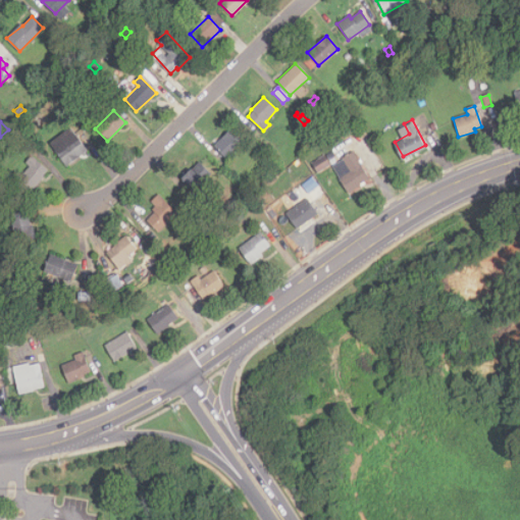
[(226,158),(214,145),(232,128),(245,141),(226,158)]
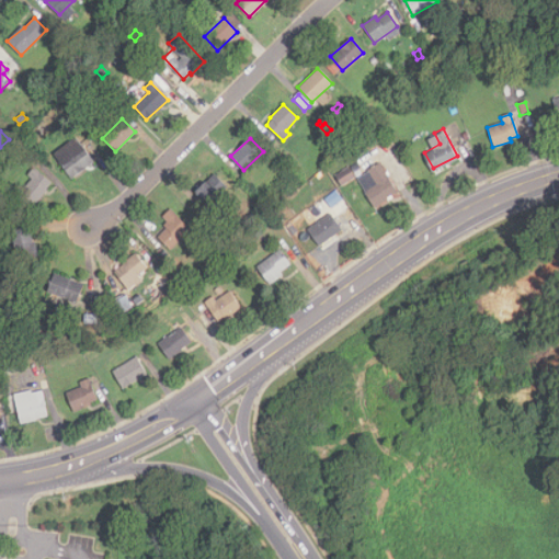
[(361,149),(355,155),(348,146),(353,140),(361,149)]
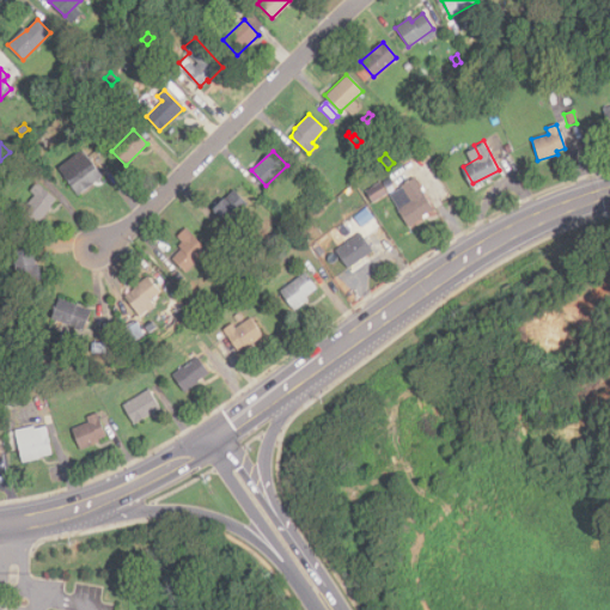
[(78,195),(65,177),(89,159),(102,177),(78,195)]
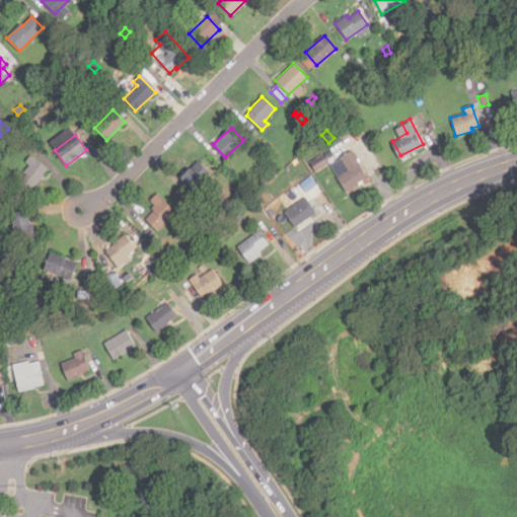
[(30,191),(17,179),(29,164),(25,161),(30,155),(34,158),(39,152),(48,159),(44,165),(48,168),(30,191)]
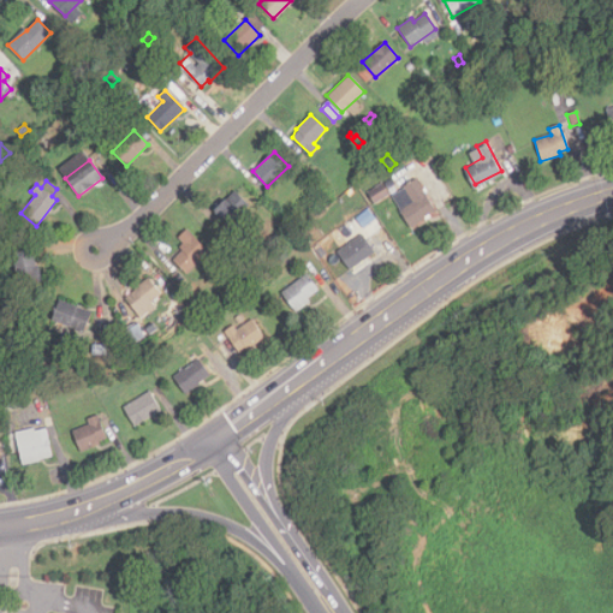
[(388,195),(415,180),(435,212),(410,227),(388,195)]
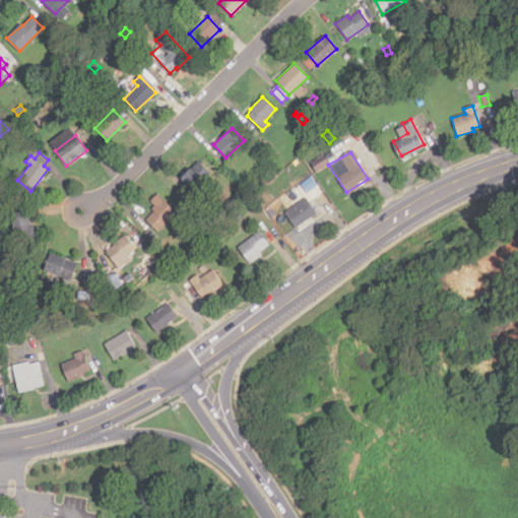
[(328,165),(315,173),(311,162),(322,155),(328,165)]
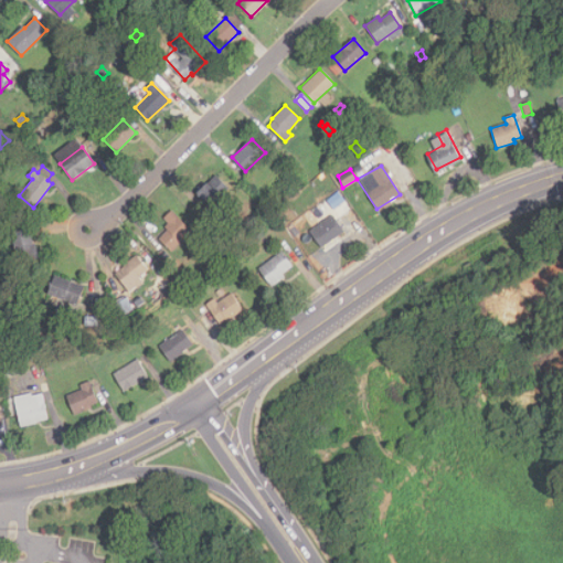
[(210,206),(197,193),(215,176),(229,189),(210,206)]
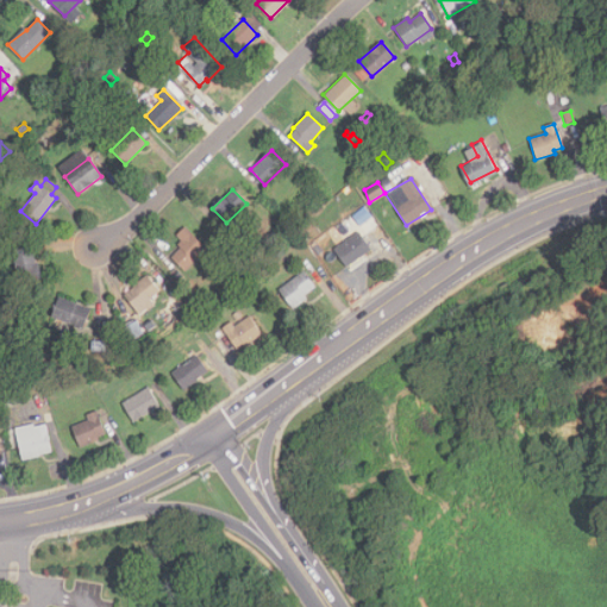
[(183,270),(170,256),(180,246),(177,244),(189,232),(206,249),(183,270)]
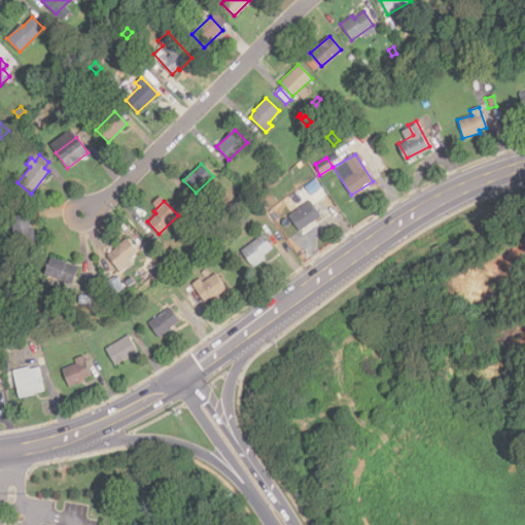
[(300,231),(288,215),(310,201),(321,216),(300,231)]
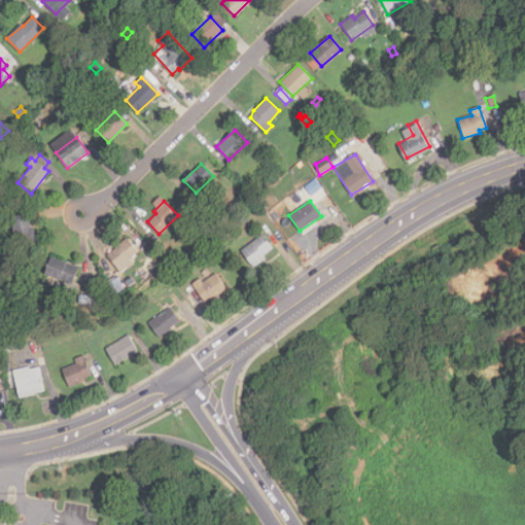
[(16,248),(9,217),(26,213),(30,228),(37,243),(16,248)]
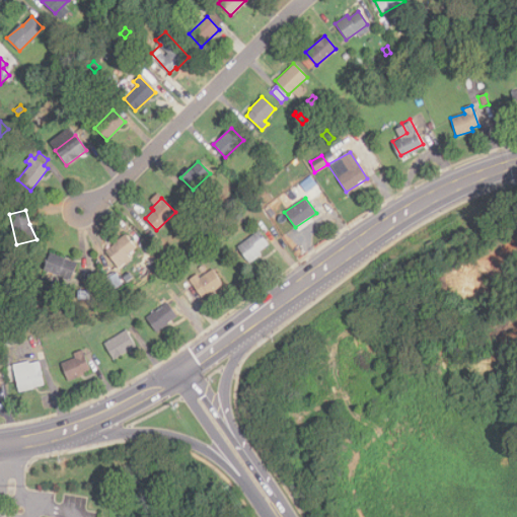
[(248,263),(237,246),(259,231),(268,243),(259,250),(261,253),(248,263)]
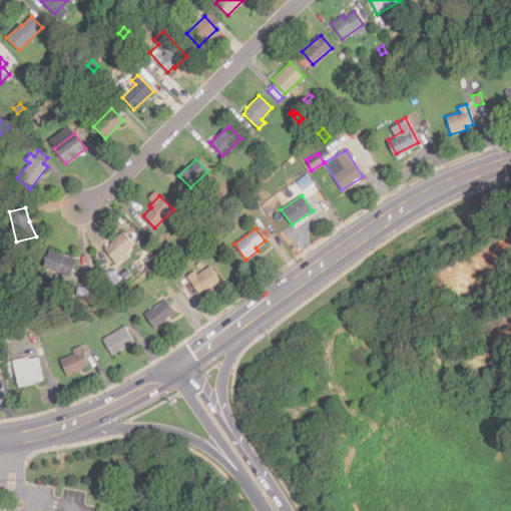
[(113,261),(104,246),(124,232),(133,245),(113,261)]
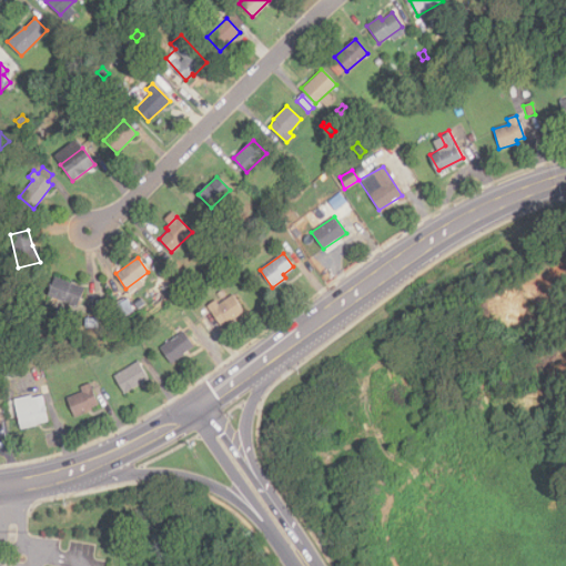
[(171,266),(165,262),(169,258),(174,262),(171,266)]
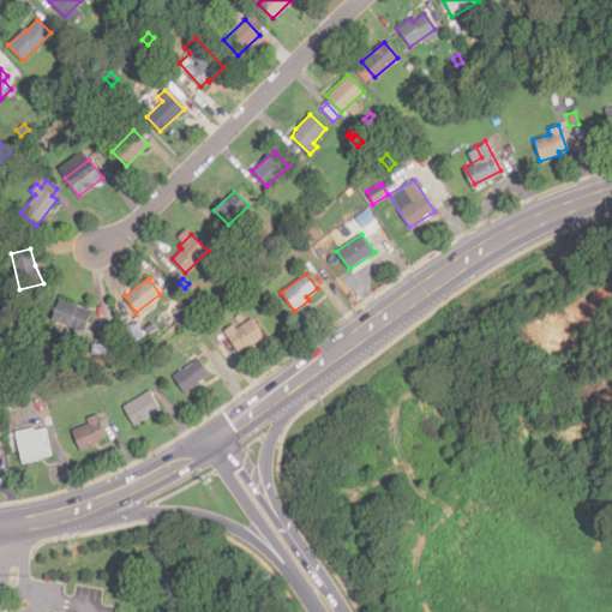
[(84,330),(53,319),(59,300),(91,312),(84,330)]
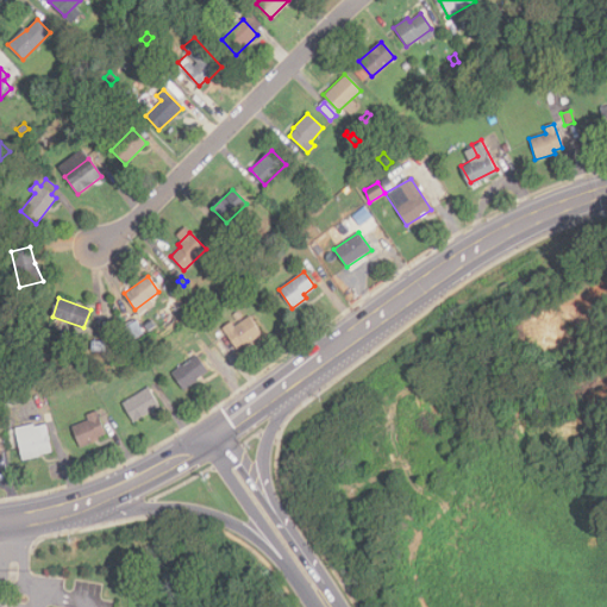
[(174,308),(170,301),(177,298),(181,305),(174,308)]
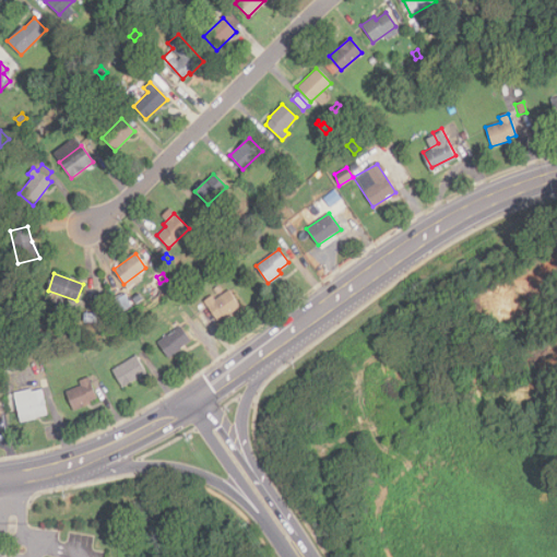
[(216,294),(213,288),(218,285),(222,289),(216,294)]
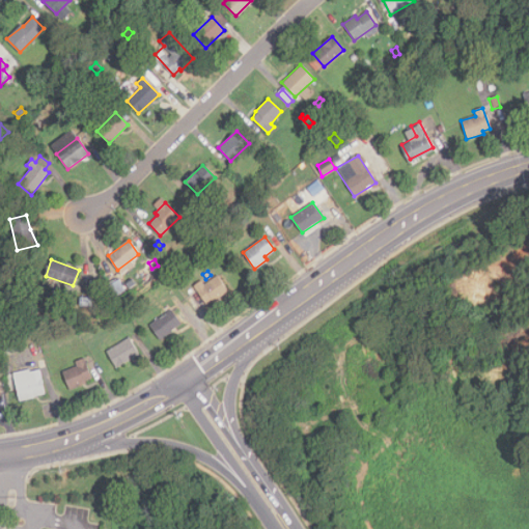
[(206,303),(194,286),(200,281),(204,284),(217,275),(227,290),(212,299),(206,303)]
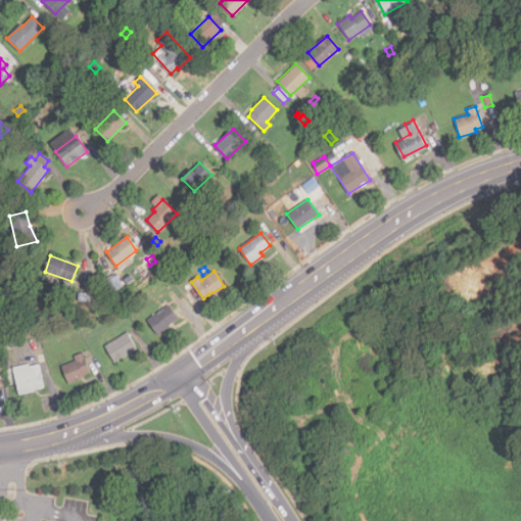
[(89,301),(78,301),(79,293),(89,293),(89,301)]
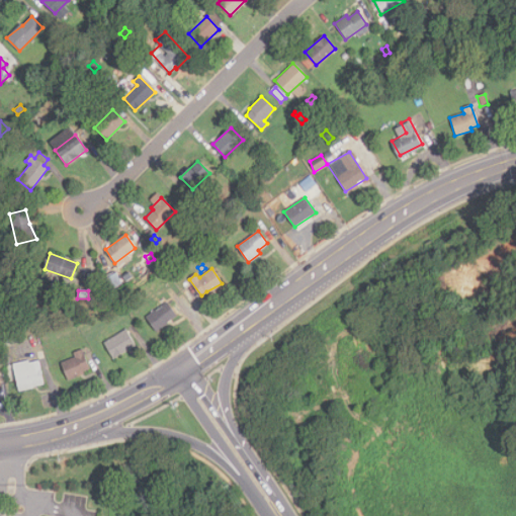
[(141,307),(142,310),(135,314),(132,308),(140,303),(141,307)]
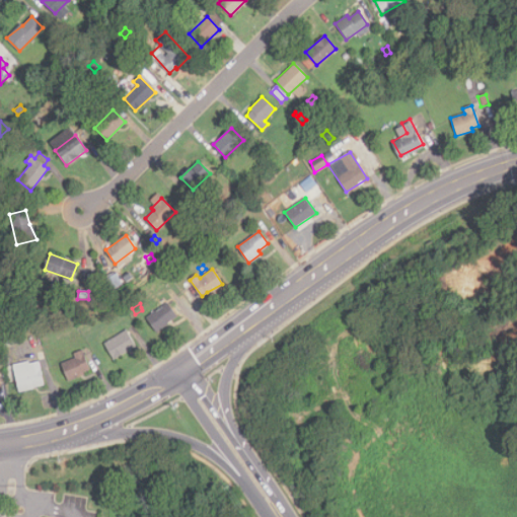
[(155,331),(145,318),(165,303),(175,316),(155,331)]
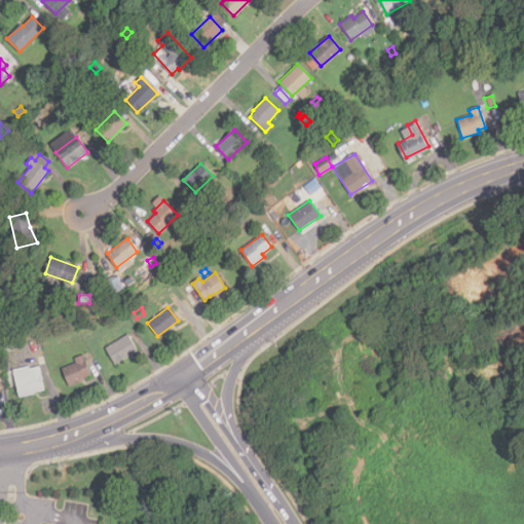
[(115,364),(105,348),(126,335),(137,350),(115,364)]
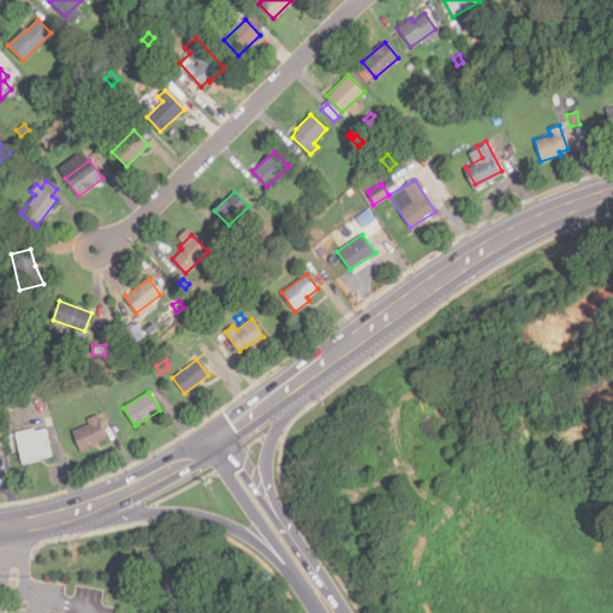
[(0,394),(11,393),(13,406),(0,409),(0,394)]
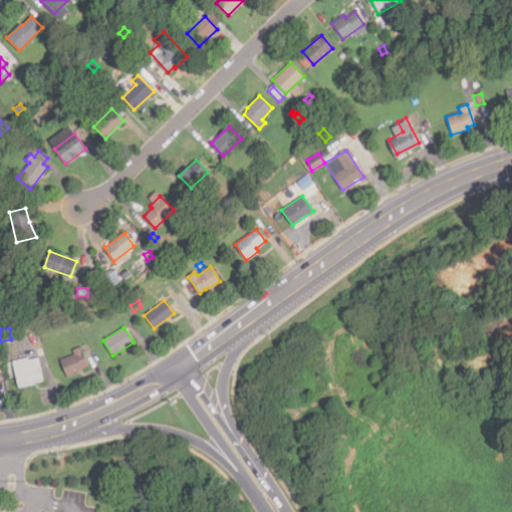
[(67,376),(60,360),(73,354),(71,350),(80,346),(88,366),(67,376)]
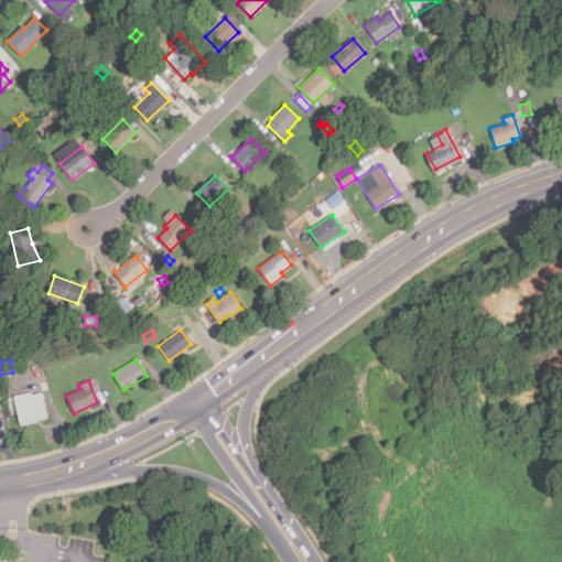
[(12,393),(31,389),(31,392),(40,390),(46,417),(19,423),(12,393)]
